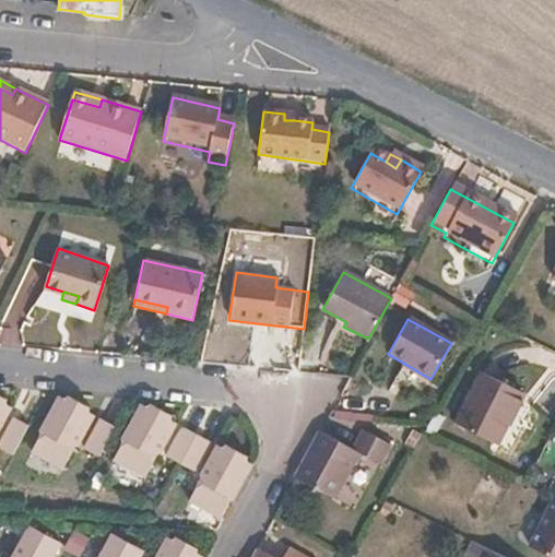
[(512,396),(477,378),(450,428),(484,447),(500,417),(512,396)]
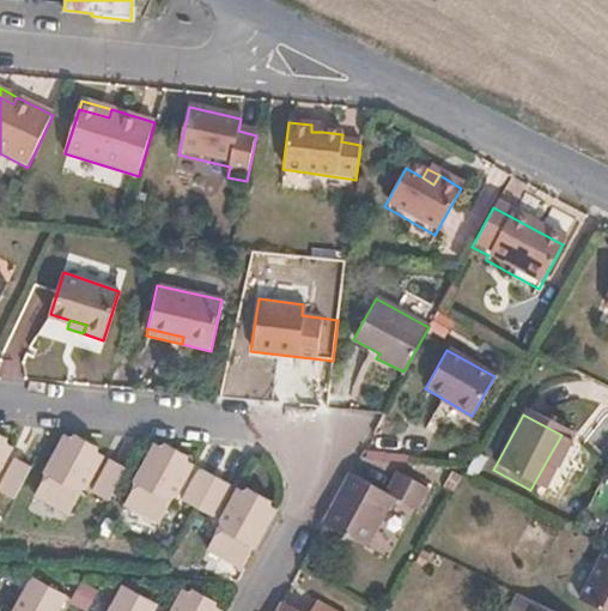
[(73,439),(65,434),(46,470),(48,471),(35,495),(68,514),(85,485),(87,487),(105,455),(99,453),(101,449),(76,436),(73,439)]
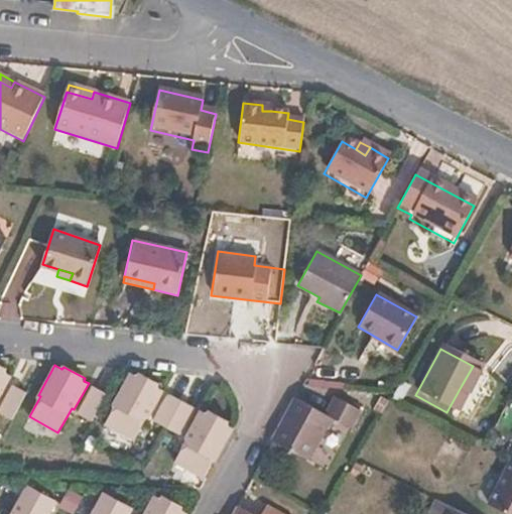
[(6,370),(0,366),(0,395),(10,378),(4,374),(6,370)]
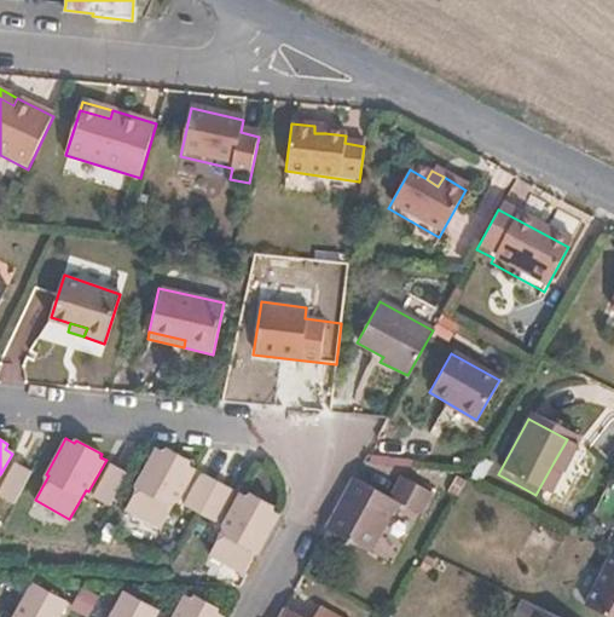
[(187,460),(166,448),(162,454),(155,449),(135,483),(138,484),(123,508),(157,528),(172,499),(177,501),(192,470),(185,465),(187,460)]
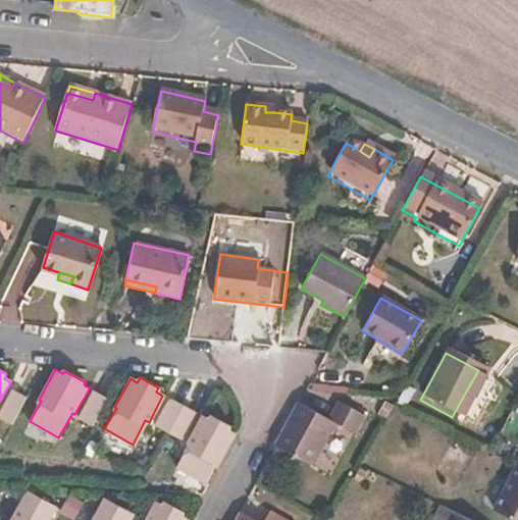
[(29,396),(15,387),(0,413),(0,415),(12,423),(29,396)]
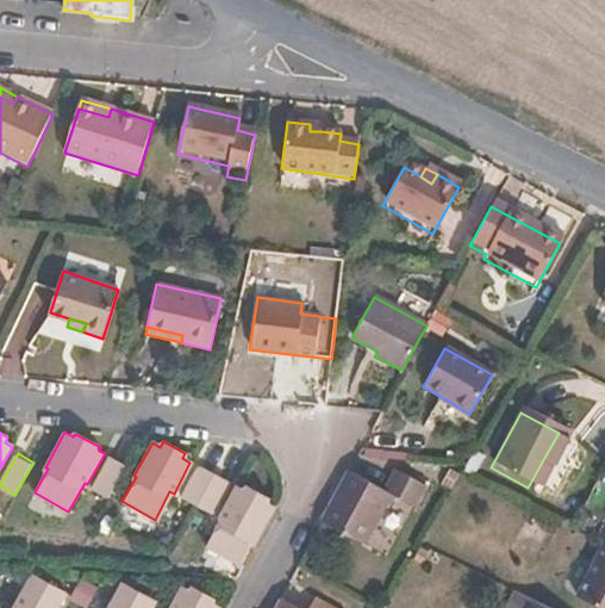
[(554,459),(546,456),(528,488),(536,491),(554,459)]
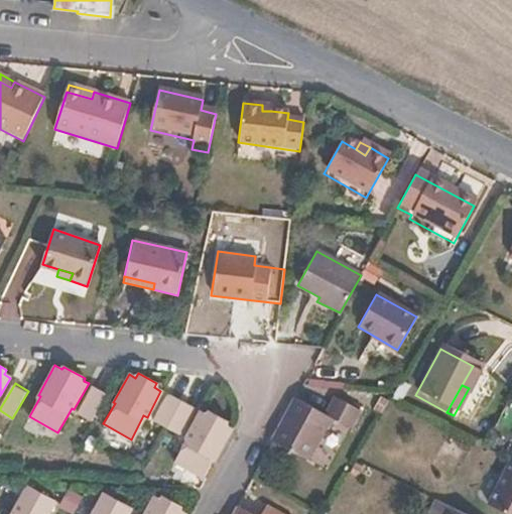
[(107,394),(95,387),(80,413),(92,419),(107,394)]
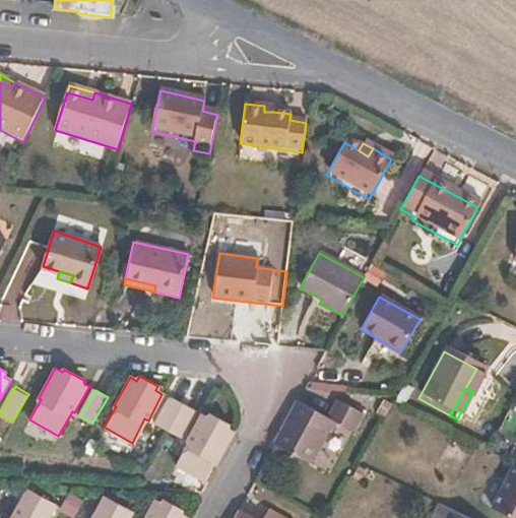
[(153,424),(167,431),(182,404),(169,397),(153,424)]
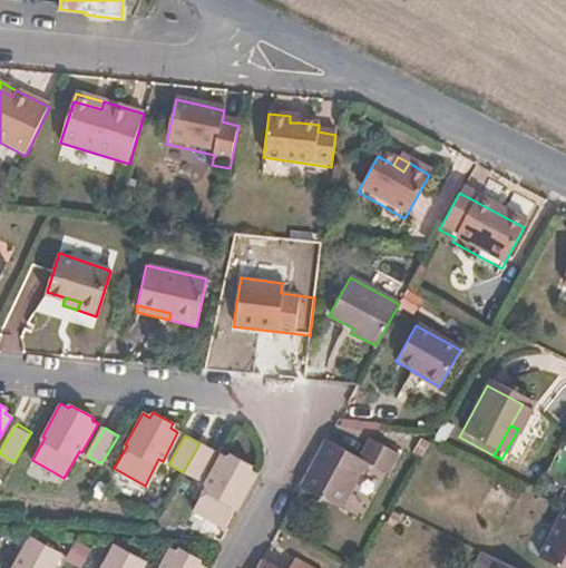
[(393,457),(367,441),(357,460),(323,442),(299,489),(337,509),(362,463),(383,476),(393,457)]
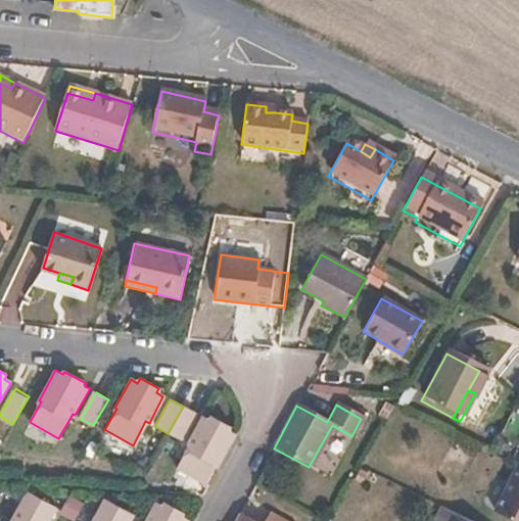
[(195,413),(183,407),(168,433),(180,440),(195,413)]
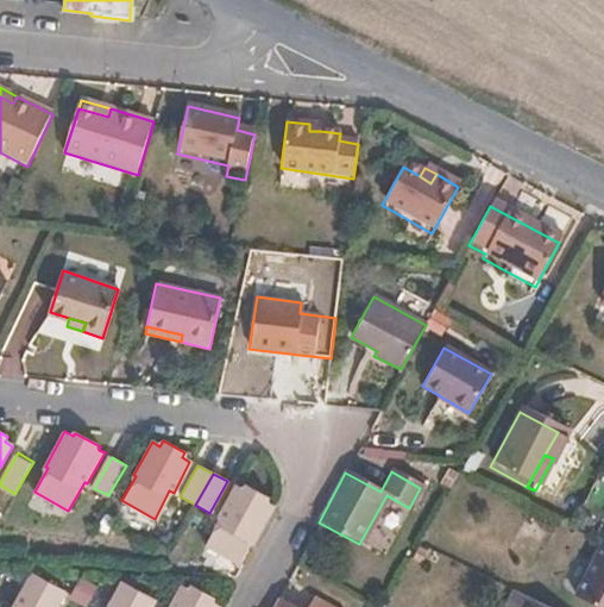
[(265,498),(243,485),(239,489),(233,486),(213,520),(216,521),(202,544),(236,562),(251,534),(255,537),(271,506),(263,501),(265,498)]
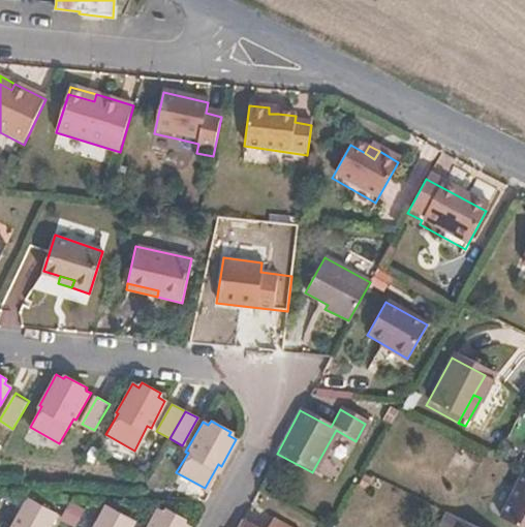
[(524,476),(520,474),(495,519),(511,526),(524,526),(524,476)]
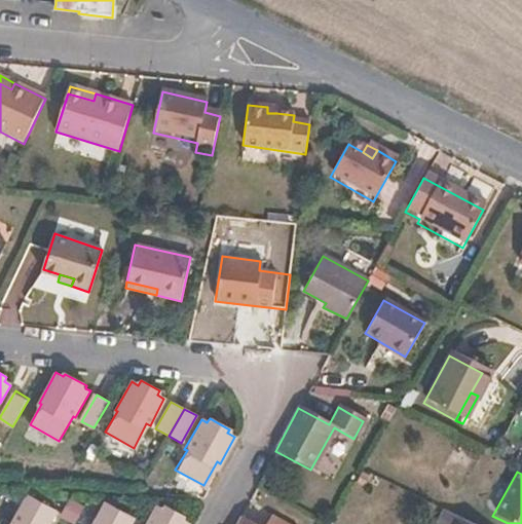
[(50,523),(59,511),(28,494),(10,523),(50,523)]
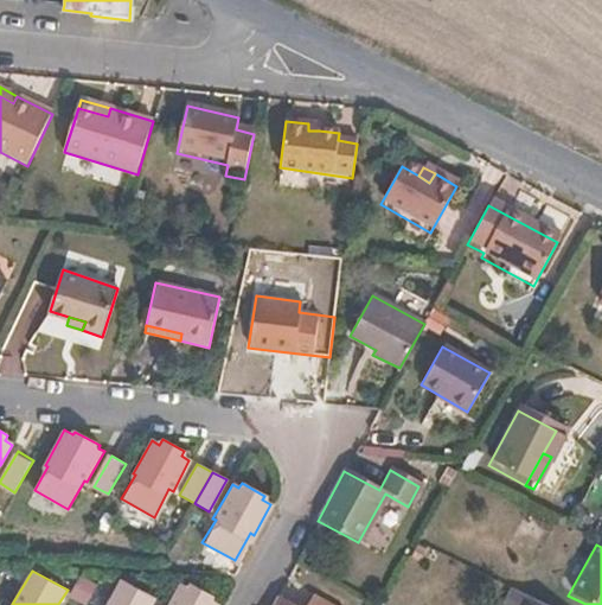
[(89,573),(78,597),(95,604),(106,581),(89,573)]
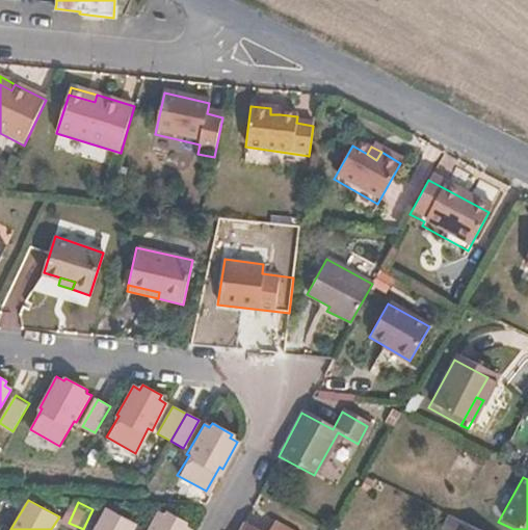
[(130,529),(134,524),(106,507),(93,529),(130,529)]
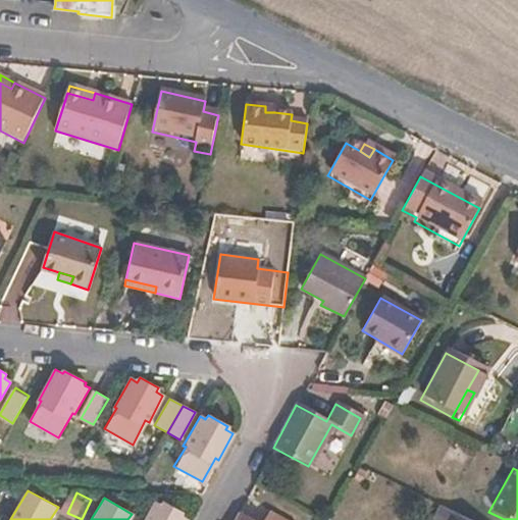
[(180,513),(160,502),(157,507),(151,503),(141,519),(182,519),(178,518),(180,513)]
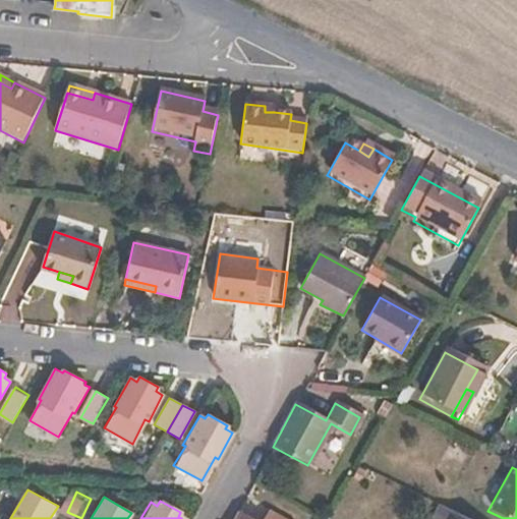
[(448,518),(450,514),(440,509),(434,518),(448,518)]
